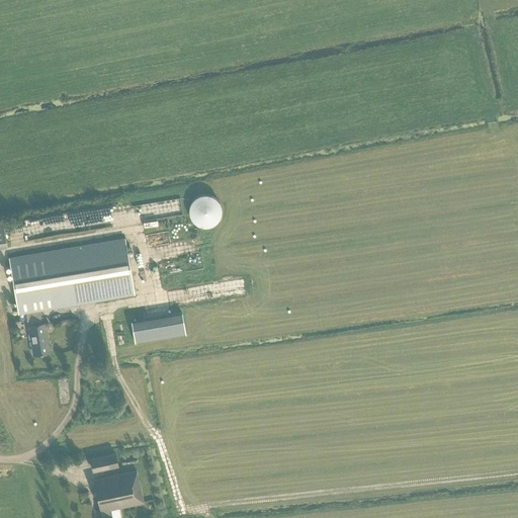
[(208,193),(205,193),(202,193),(200,194),(198,195),(195,197),(194,198),(192,201),(191,203),(190,205),(190,208),(190,211),(191,213),(192,216),(194,218),(195,220),(198,222),(200,223),(202,224),(205,224),(208,223),(210,223),(212,222),(216,220),(217,218),(219,216),(220,213),(221,211),(221,208),(221,205),(220,203),(219,201),(217,198),(216,197),(212,195),(210,194),(208,193)]
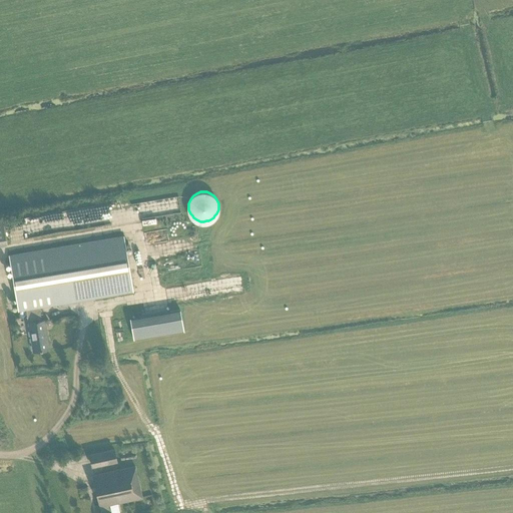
[(41,320),(38,307),(132,291),(123,236),(9,255),(18,310),(26,309),(28,323),(33,352),(49,348),(44,320),(41,320)]
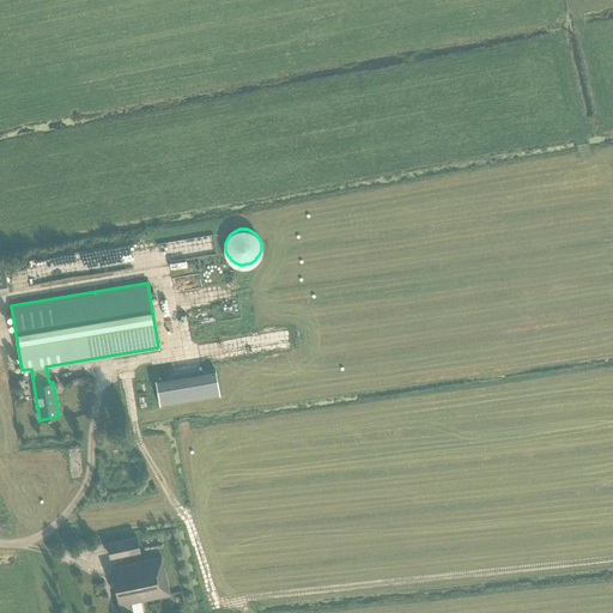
[(219,394),(214,370),(155,381),(159,405),(219,394)]
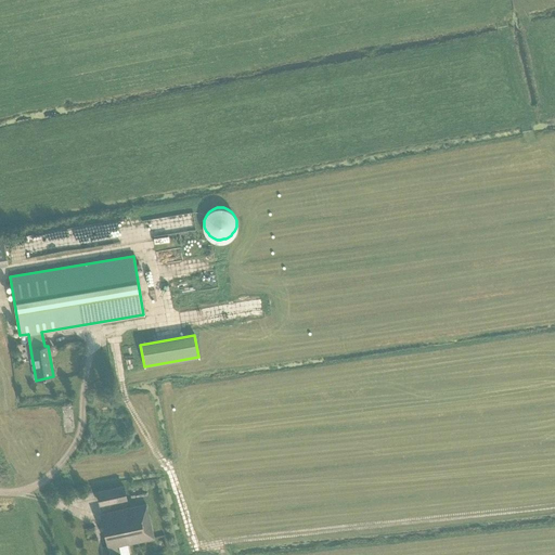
[(97,492),(100,504),(126,499),(123,487),(97,492)]
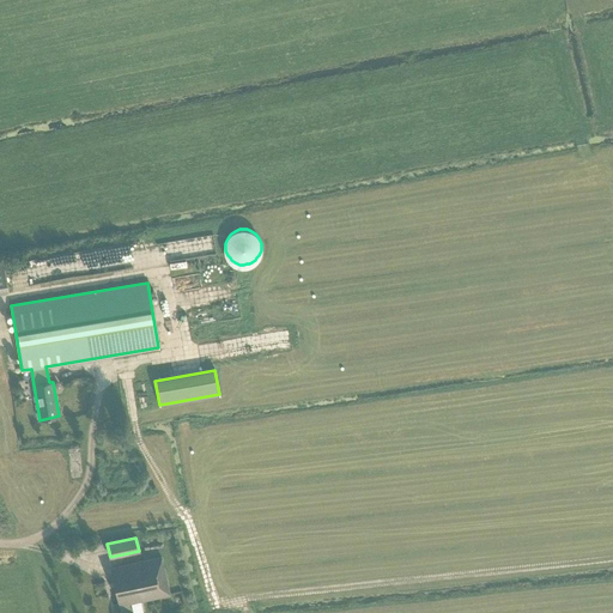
[(133,612),(131,602),(169,594),(162,557),(111,568),(119,605),(120,612),(133,612)]
